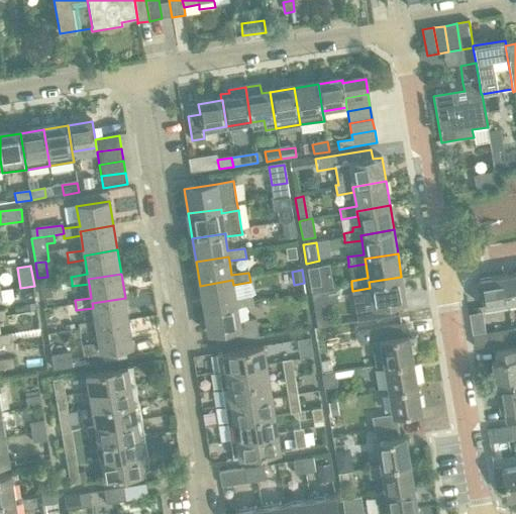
[(515,275),(502,278),(507,304),(509,304),(515,302),(515,275)]
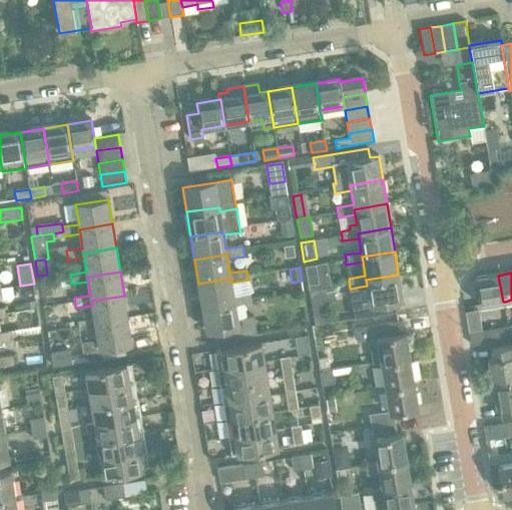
[(369,300),(353,303),(356,321),(394,314),(397,313),(395,302),(403,301),(398,275),(366,280),(367,286),(369,300)]
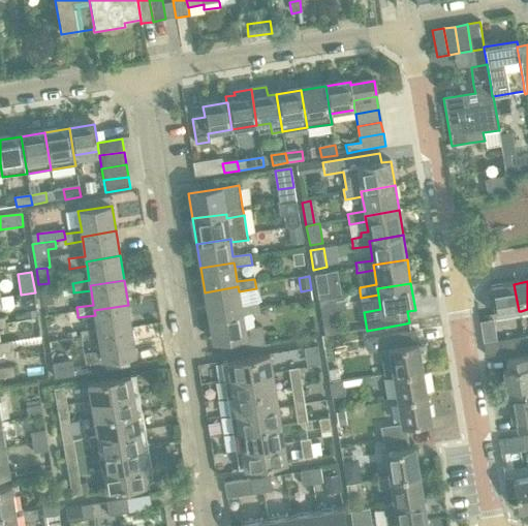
[(514,284),(490,288),(494,315),(519,311),(514,284)]
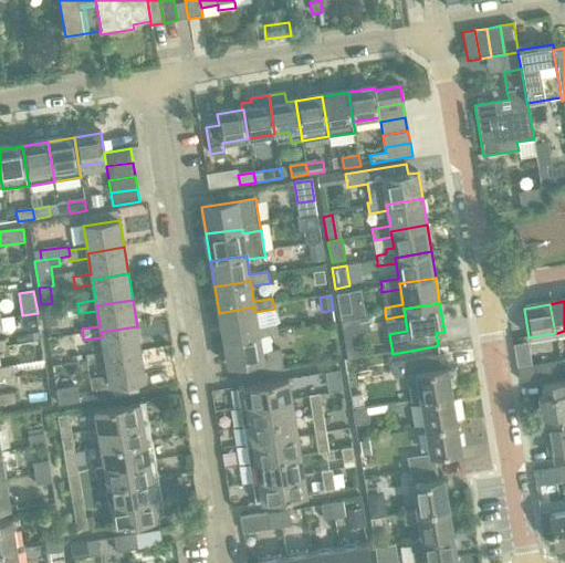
[(254,306),(219,313),(223,339),(223,340),(259,333),(260,339),(278,335),(278,331),(276,324),(258,327),(255,312),(254,306)]
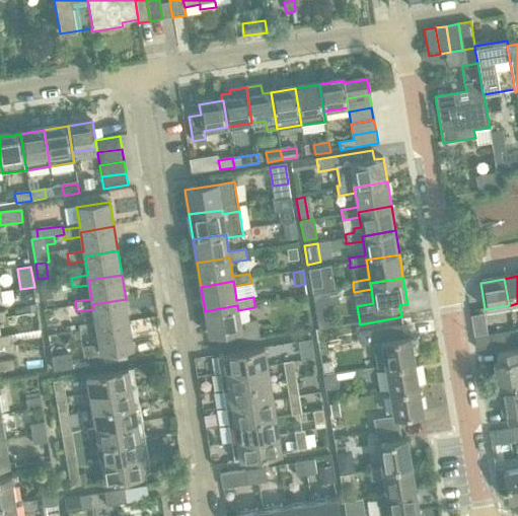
[(95,322),(79,325),(80,330),(80,332),(80,336),(97,333),(96,328),(129,323),(129,322),(126,299),(92,304),(93,309),(95,322)]
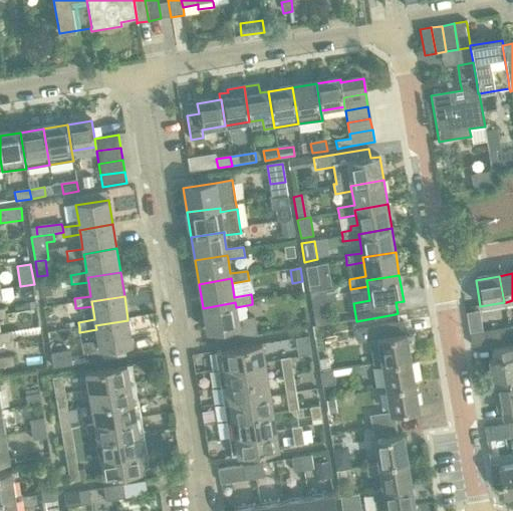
[(235,302),(203,308),(207,332),(214,331),(216,342),(257,336),(255,318),(238,320),(236,307),(235,302)]
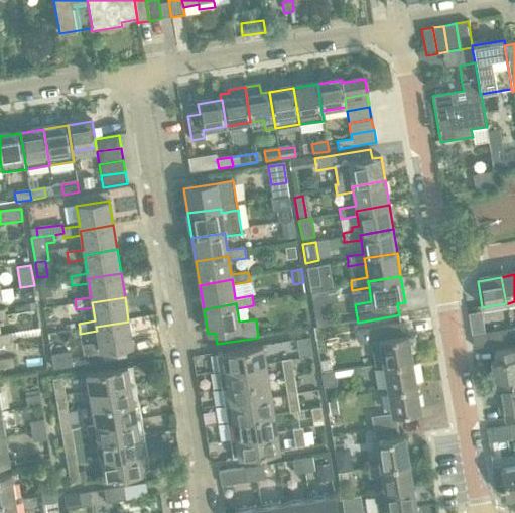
[(359,331),(357,331),(357,333),(359,345),(379,342),(383,365),(383,366),(412,361),(408,336),(407,336),(405,323),(397,324),(397,321),(396,315),(358,323),(359,331)]
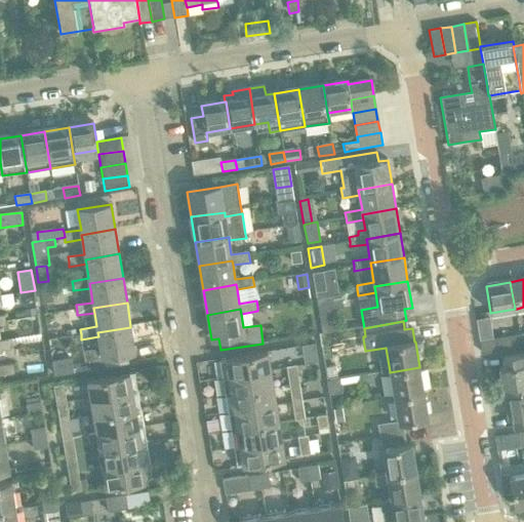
[(85,362),(70,365),(71,373),(106,367),(104,357),(134,352),(130,327),(97,332),(98,336),(101,351),(83,354),(85,362)]
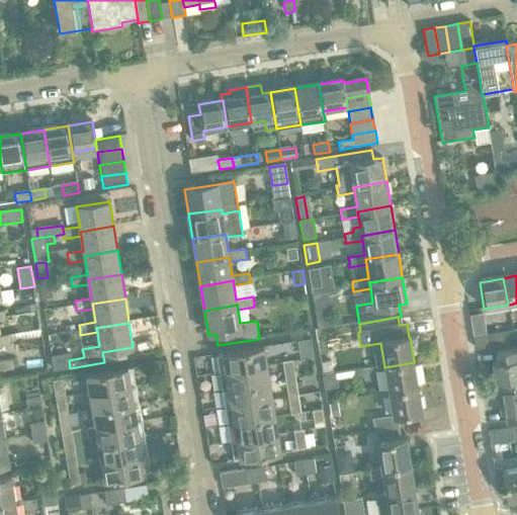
[(512,331),(474,337),(476,350),(514,344),(512,331)]
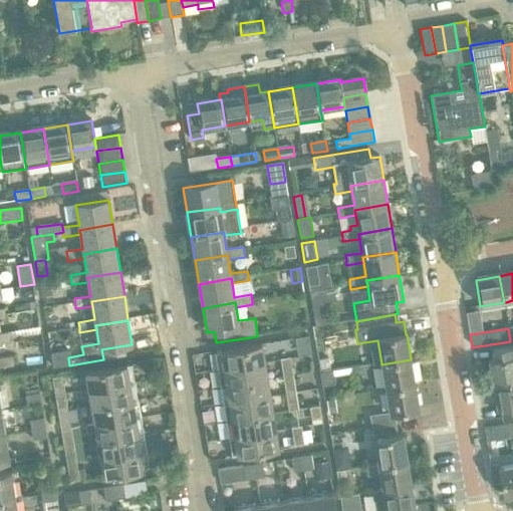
[(0,343),(10,342),(9,337),(9,333),(0,333),(0,343)]
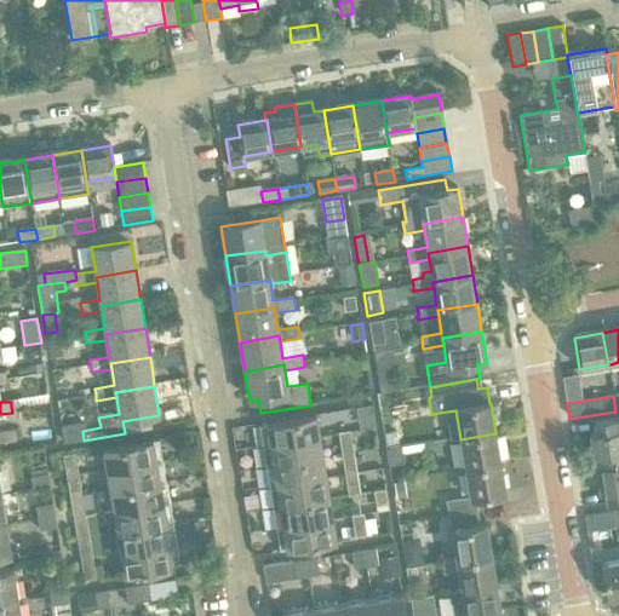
[(264,448),(320,438),(316,416),(261,426),(264,448)]
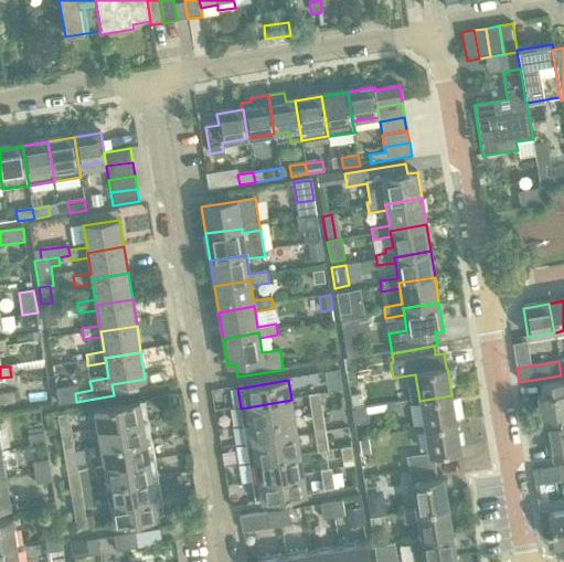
[(542,423),(563,420),(563,381),(541,385),(543,395),(538,396),(542,423)]
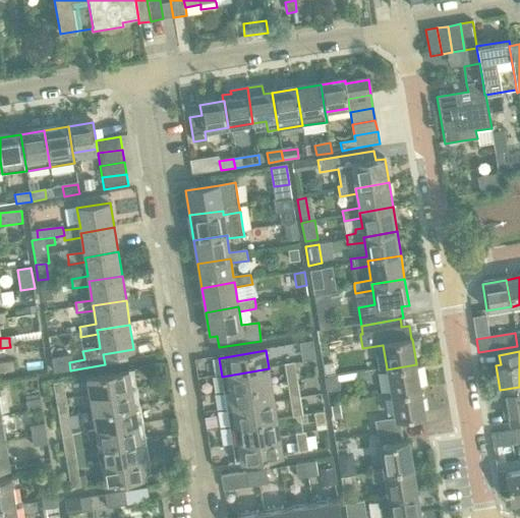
[(0,373),(14,371),(13,361),(0,363),(0,373)]
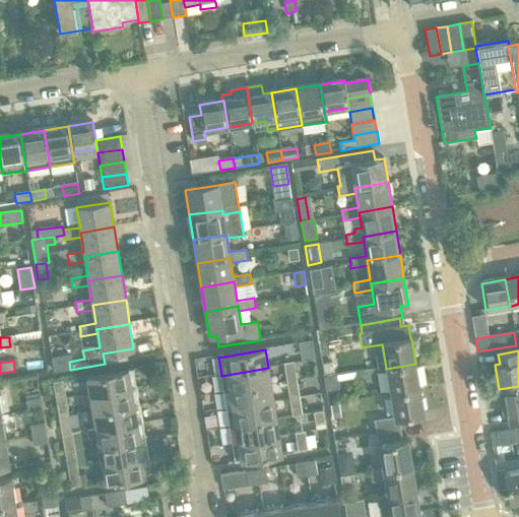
[(286,383),(297,381),(295,364),(284,366),(286,383)]
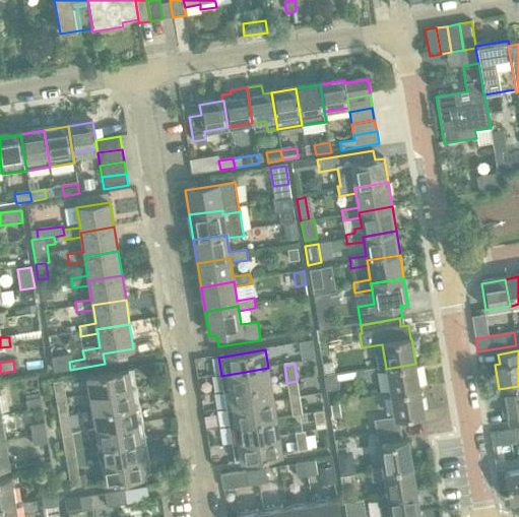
[(415,364),(386,369),(390,393),(419,388),(415,364)]
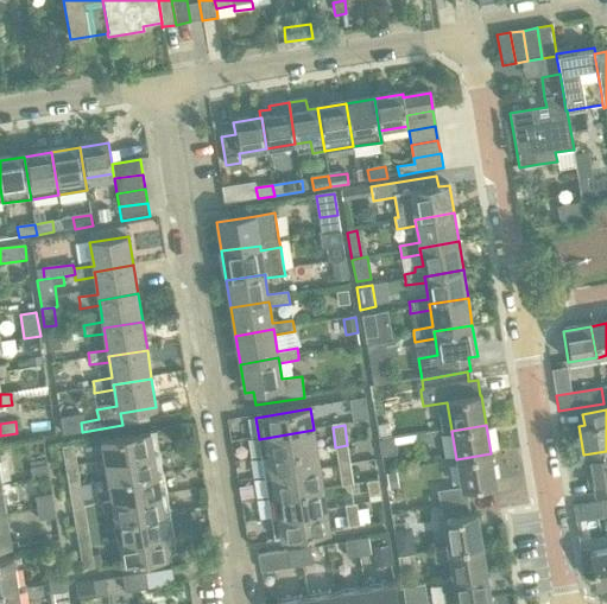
[(261,459),(317,450),(314,430),(259,439),(261,459)]
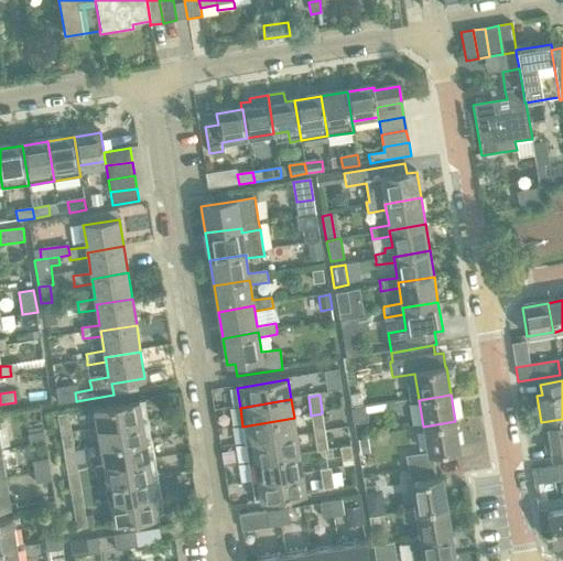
[(97,429),(149,421),(145,401),(94,410),(97,429)]
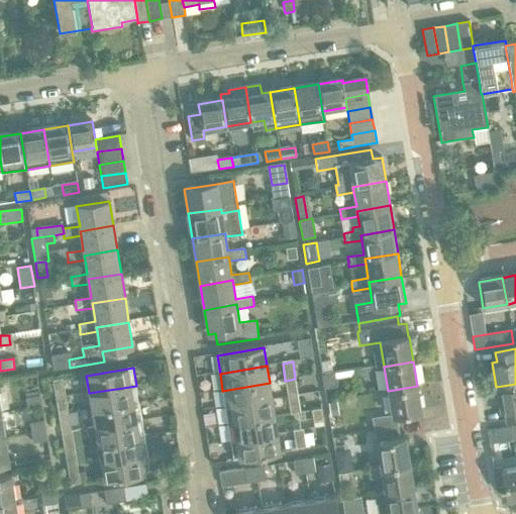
[(324,390),(337,388),(335,374),(322,376),(324,390)]
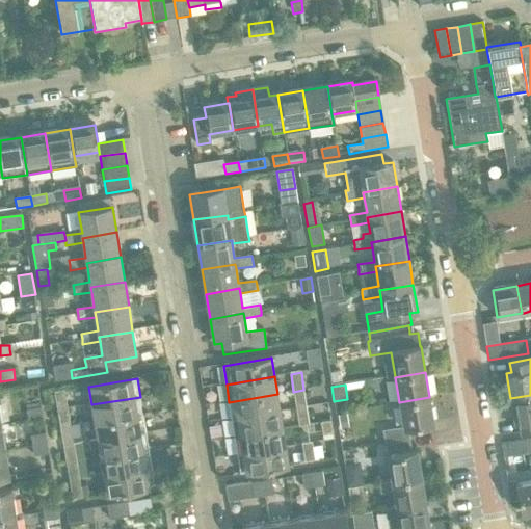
[(296,410),(307,407),(303,390),(293,392),(296,410)]
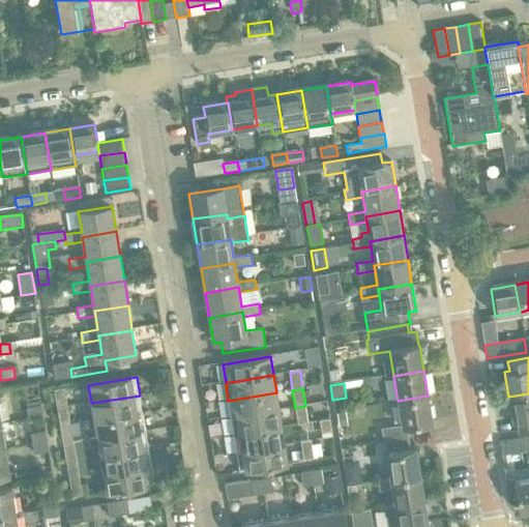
[(57,408),(67,406),(64,389),(54,390),(57,408)]
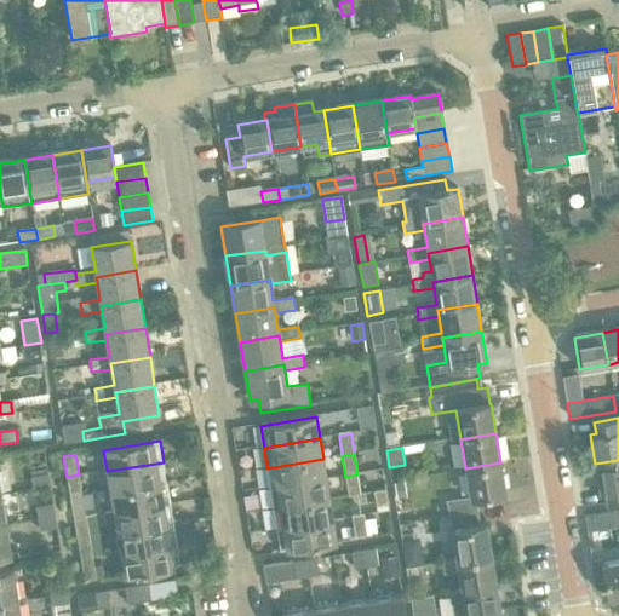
[(270,489),(327,479),(324,459),(267,468),(270,489)]
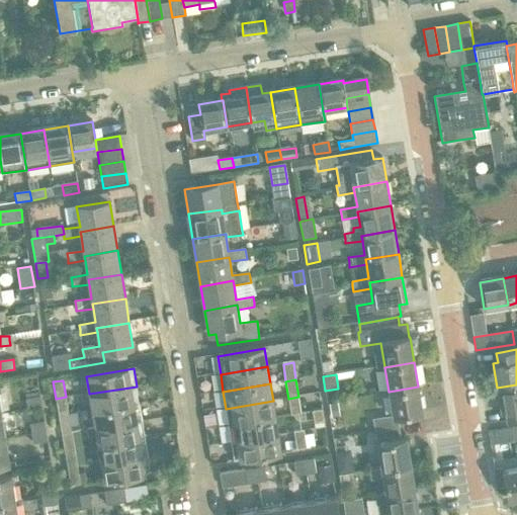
[(505,413),(506,421),(507,422),(516,420),(516,384),(497,388),(501,413),(505,413)]
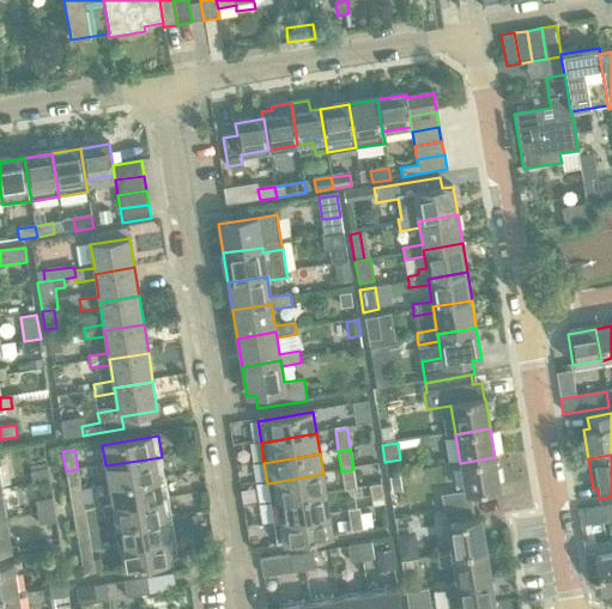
[(165,477),(162,457),(105,466),(109,486),(165,477)]
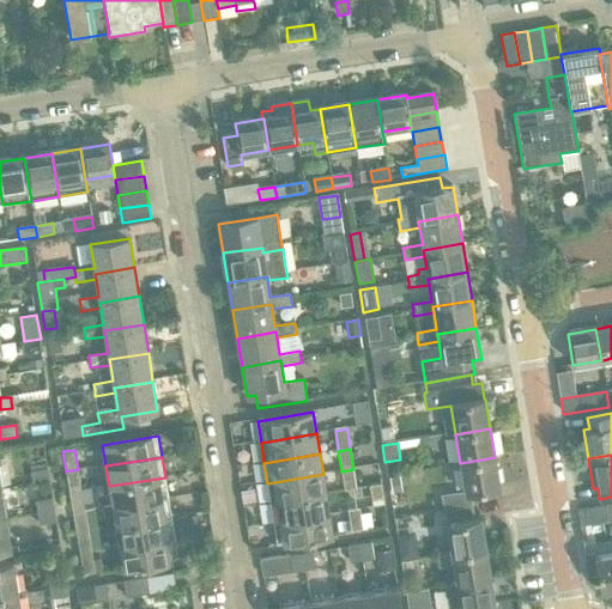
[(465,492),(442,495),(444,511),(473,506),(471,493),(500,488),(495,457),(460,463),(465,492)]
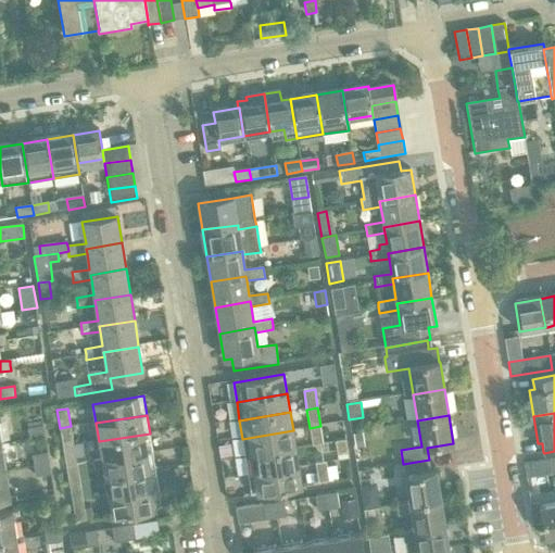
[(63,447),(74,445),(71,426),(60,428),(63,447)]
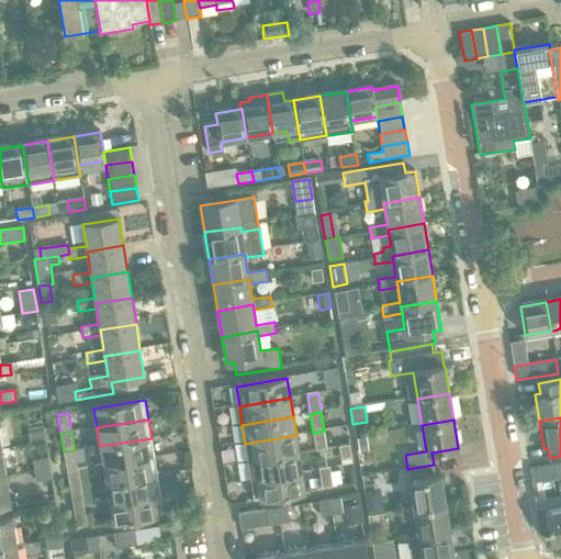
[(316,451),(327,449),(324,431),(313,433),(316,451)]
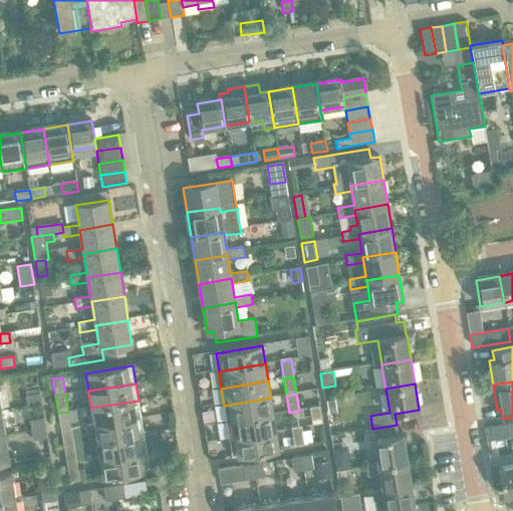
[(28,407),(42,405),(40,395),(26,397),(28,407)]
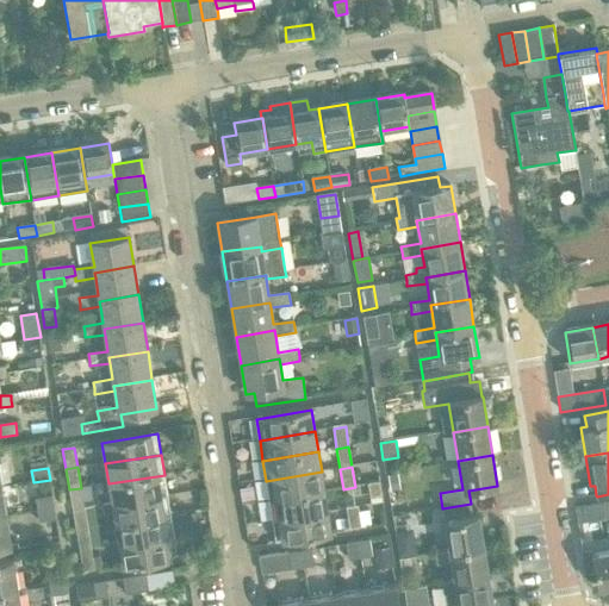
[(325,492),(322,472),(266,481),(269,501),(325,492)]
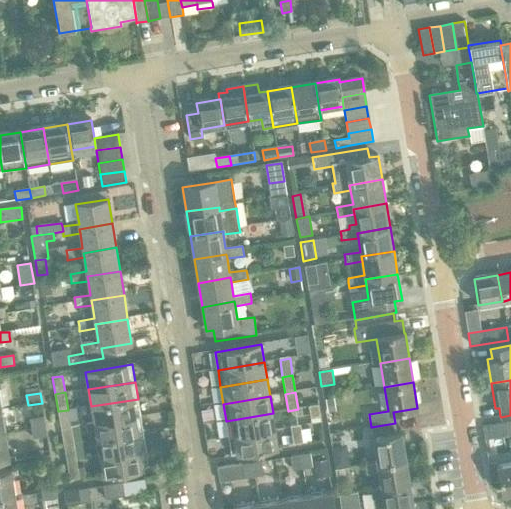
[(94,424),(141,416),(138,399),(91,406),(94,423),(94,424)]
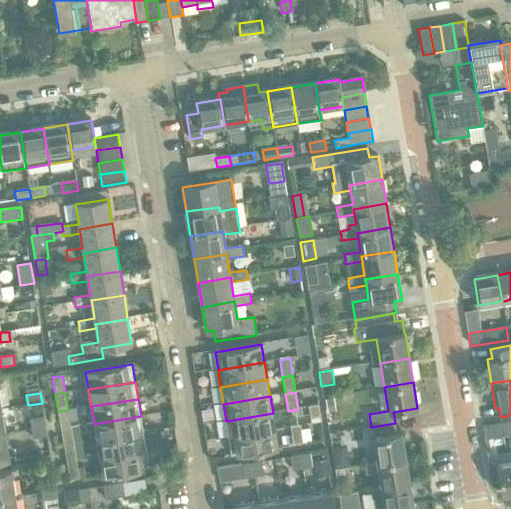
[(290,428),(301,426),(298,409),(288,411),(290,428)]
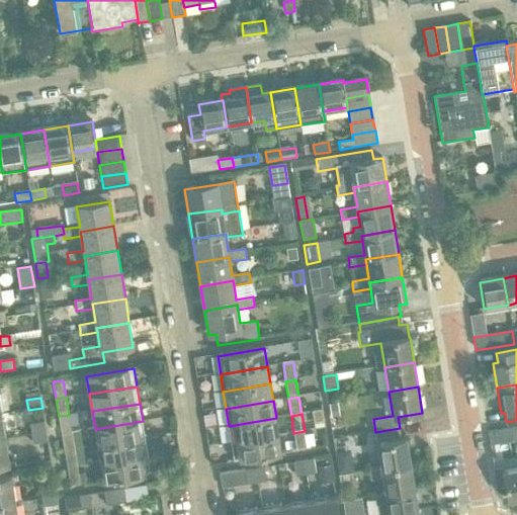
[(71,426),(69,415),(59,416),(62,434),(72,432),(71,426)]
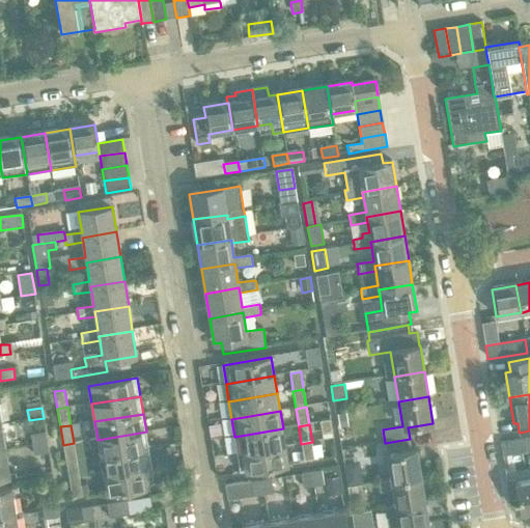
[(238,454),(285,446),(283,428),(234,437),(238,454)]
